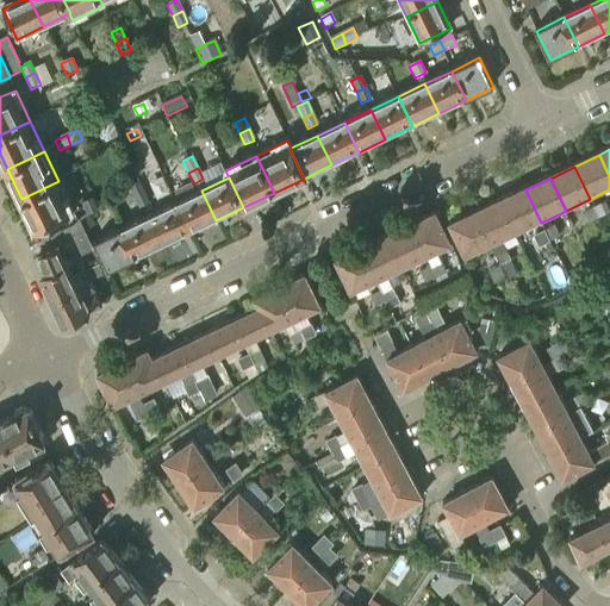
[(74,212),(58,181),(22,199),(36,230),(74,212)]
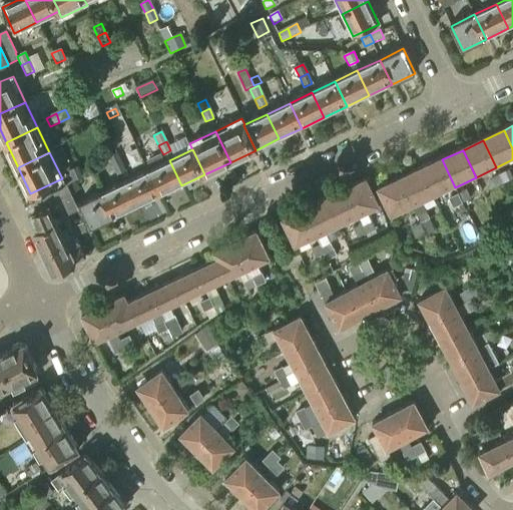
[(113,166),(121,163),(116,153),(108,157),(113,166)]
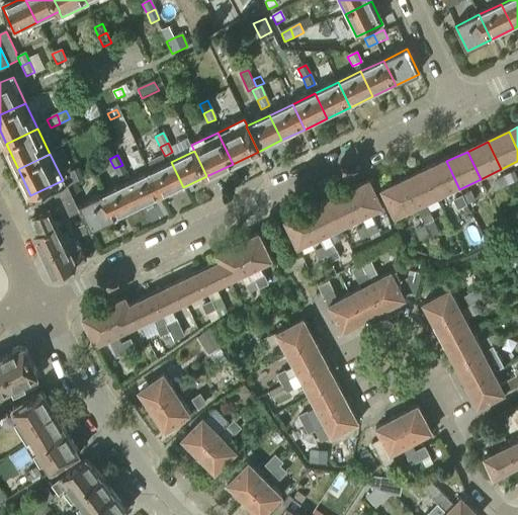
[(458,209),(467,205),(459,189),(446,161),(425,171),(438,198),(450,193),(458,209)]
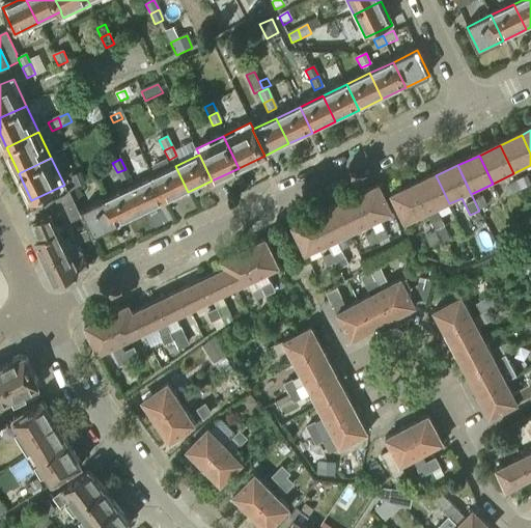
[(175,166),(152,177),(165,203),(188,192),(175,166)]
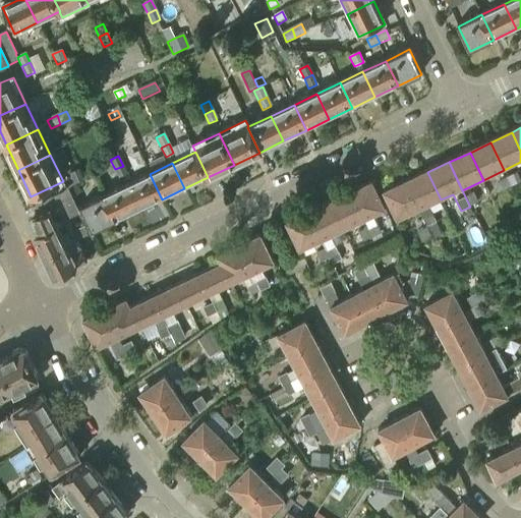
[(127,175),(123,166),(115,169),(119,179),(127,175)]
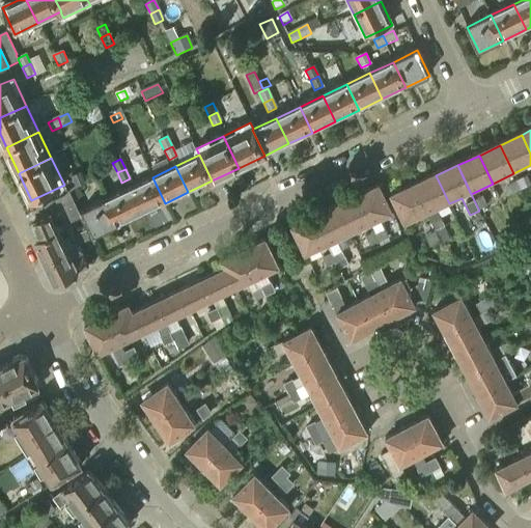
[(73,181),(76,188),(78,188),(81,186),(81,185),(86,183),(81,172),(71,176),(73,181)]
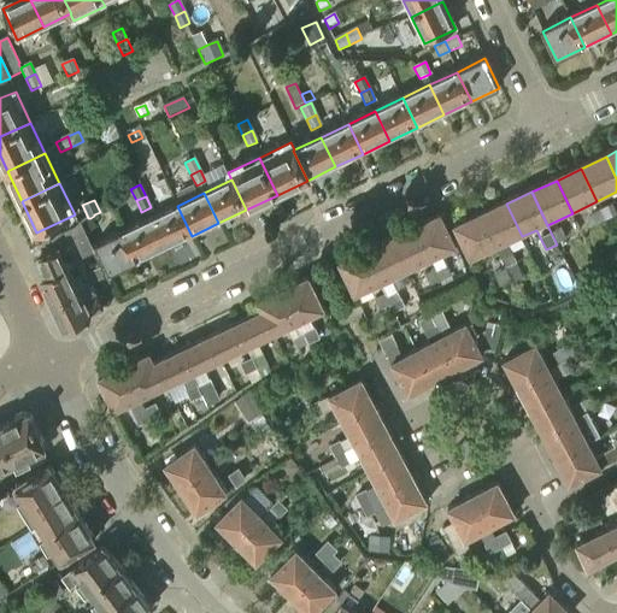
[(497,248),(506,269),(507,267),(509,269),(513,281),(515,282),(526,277),(509,243),(522,236),(506,204),(481,216),(497,248)]
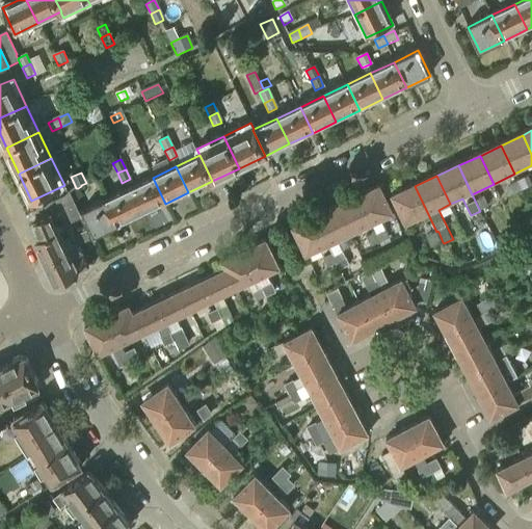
[(531,185),(528,177),(519,182),(523,190),(531,185)]
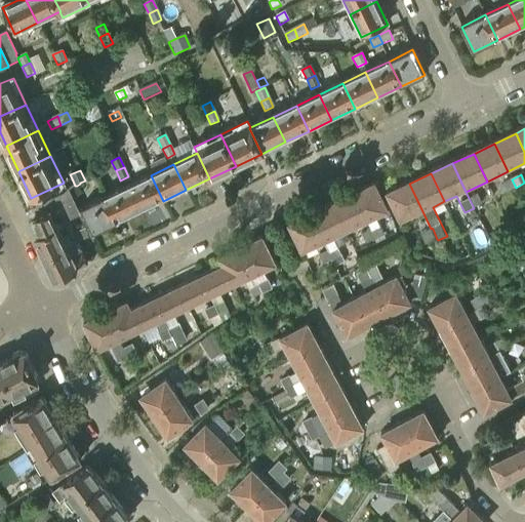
[(139,211),(163,201),(151,175),(128,187),(139,211)]
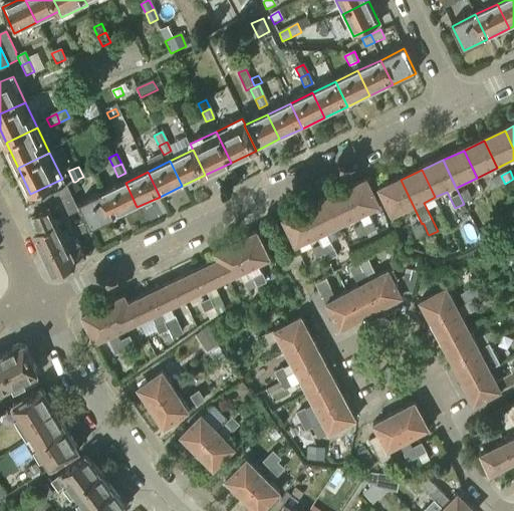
[(73,182),(70,175),(62,179),(65,187),(66,186),(73,182)]
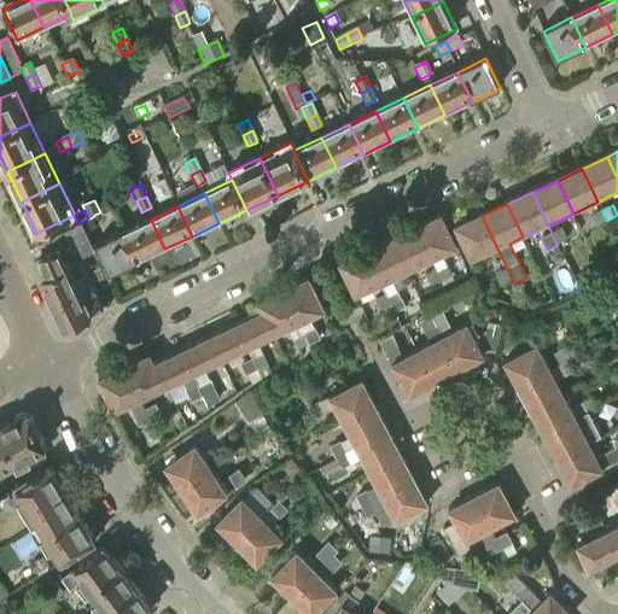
[(598,226),(607,221),(602,211),(593,216),(598,226)]
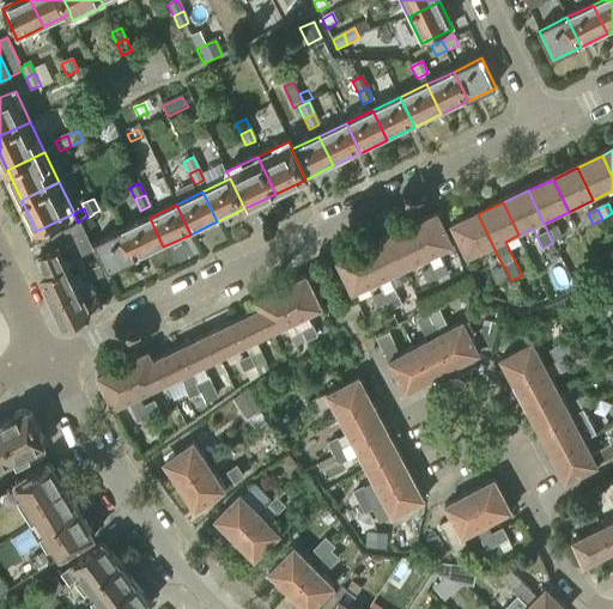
[(453,247),(437,214),(412,226),(428,259),(432,269),(438,279),(449,274),(438,254),(453,247)]
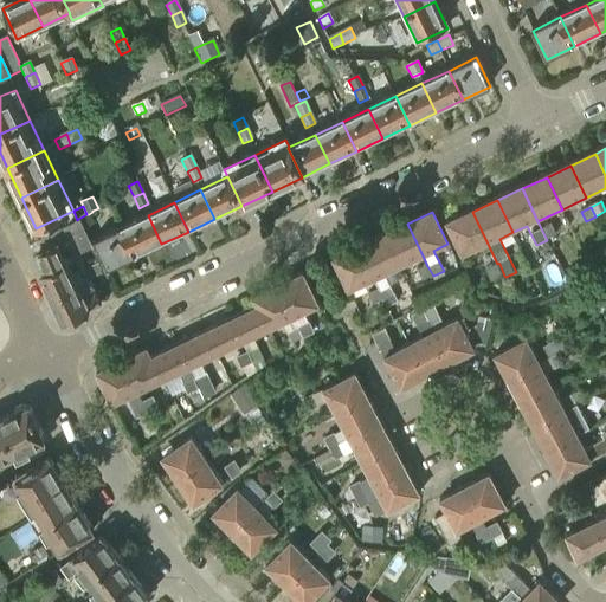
[(463,256),(478,248),(488,244),(472,212),(447,224),(463,256)]
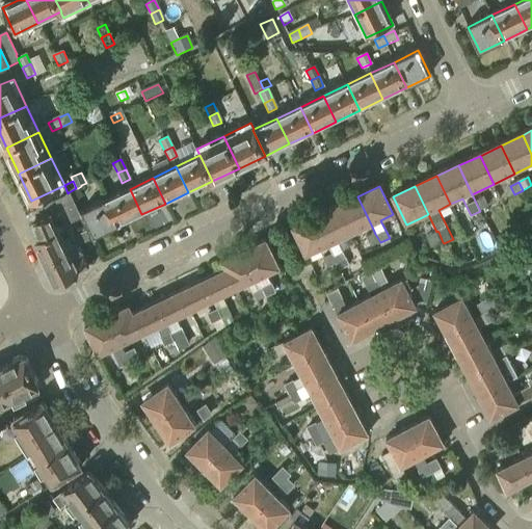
[(83,196),(78,188),(76,188),(69,192),(70,193),(69,193),(74,205),(83,196)]
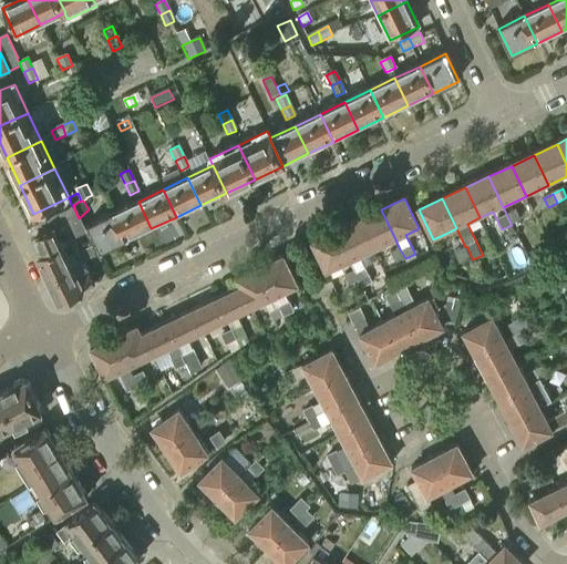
[(138,202),(113,213),(126,241),(151,228),(138,202)]
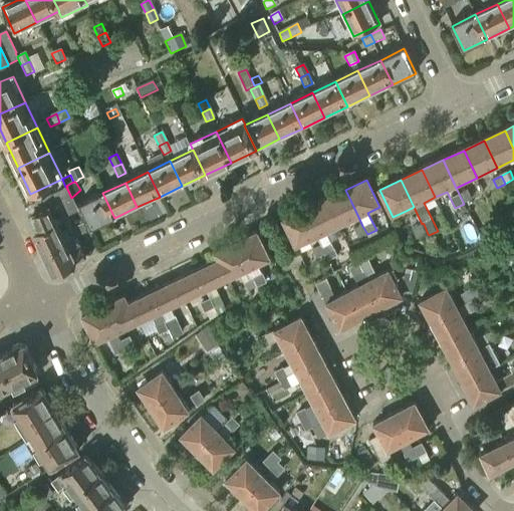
[(41,231),(66,219),(70,217),(69,214),(77,210),(71,198),(66,187),(60,192),(36,204),(39,212),(33,215),(41,231)]
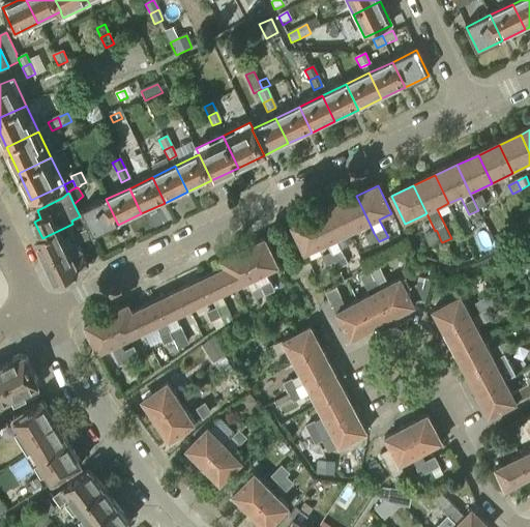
[(335,206),(349,234),(370,224),(356,196),(335,206)]
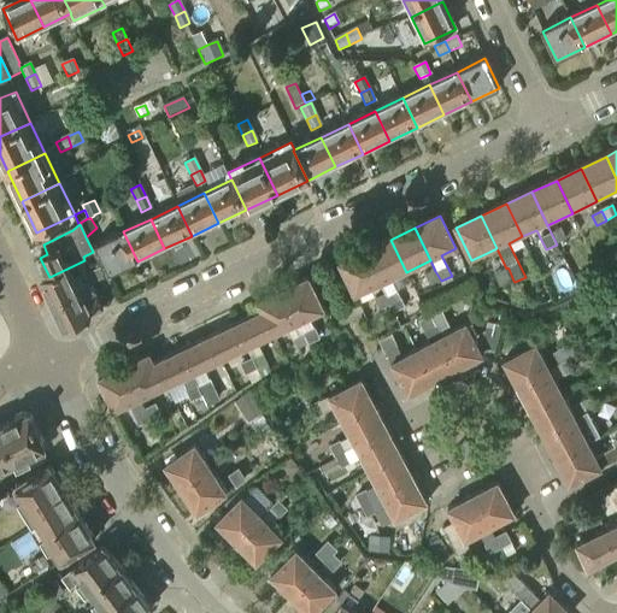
[(557,245),(566,240),(562,229),(551,234),(557,245)]
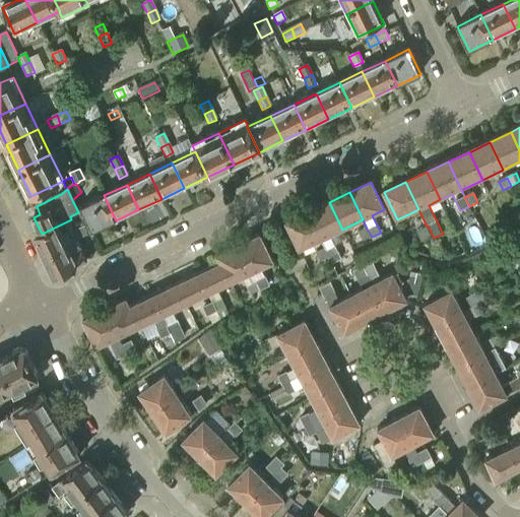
[(92,232),(116,220),(104,195),(80,206),(92,232)]
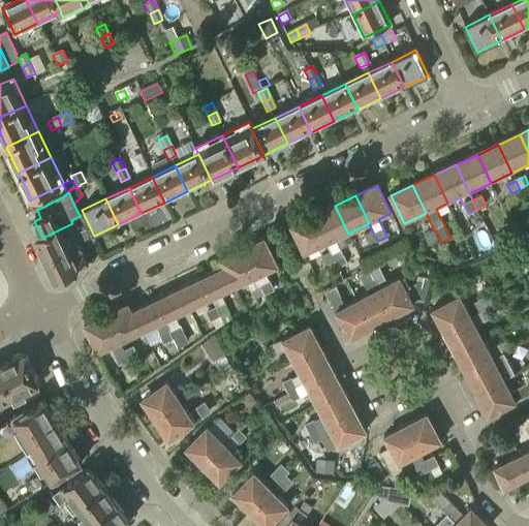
[(348,234),(335,206),(313,216),(327,244),(335,263),(344,257),(336,240),(348,234)]
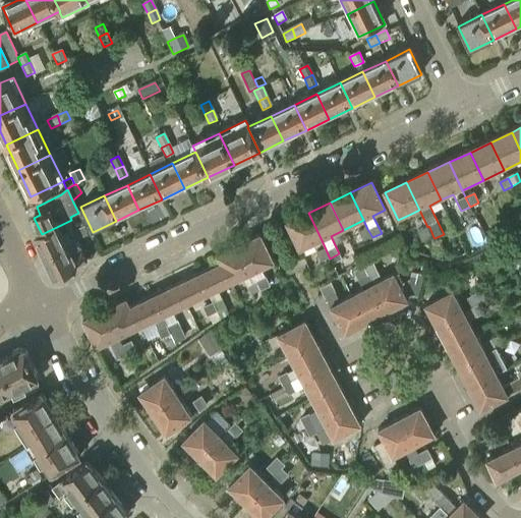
[(322,263),(330,259),(322,240),(308,213),(287,223),(300,250),(312,244),(322,263)]
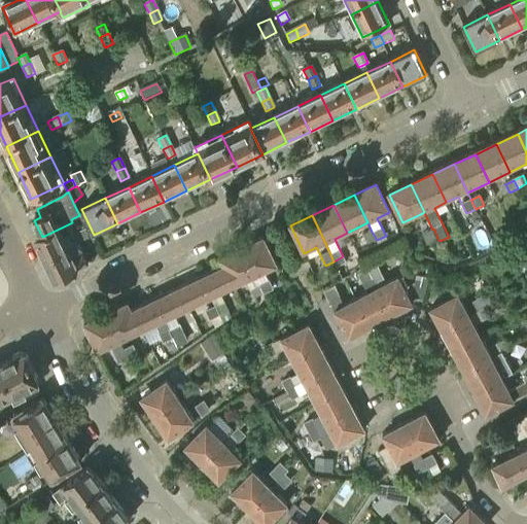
[(36,239),(45,257),(61,250),(63,253),(78,246),(68,224),(42,237),(36,239)]
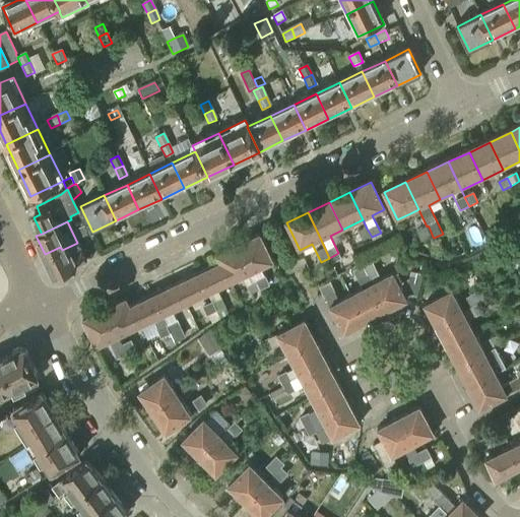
[(424,241),(433,237),(429,227),(419,231),(424,241)]
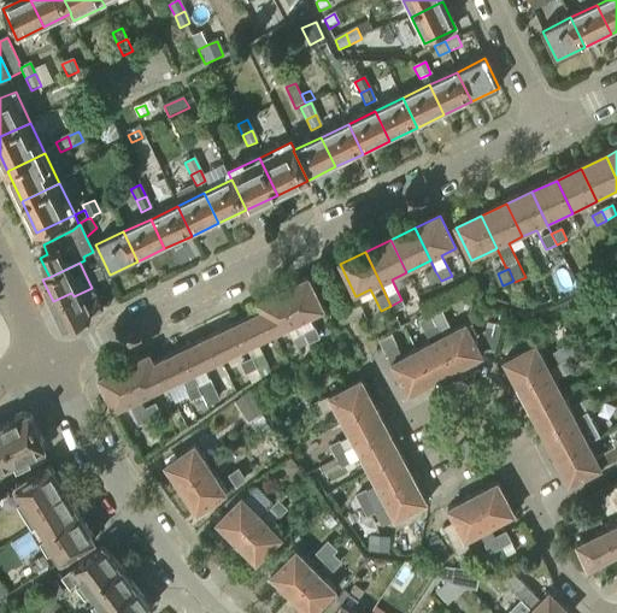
[(441,281),(435,271),(425,276),(430,287),(441,281)]
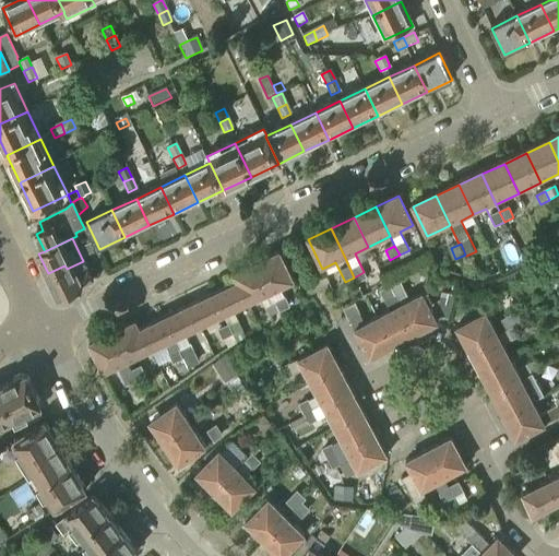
[(280,252),(257,263),(278,310),(288,306),(281,290),(294,282),(280,252)]
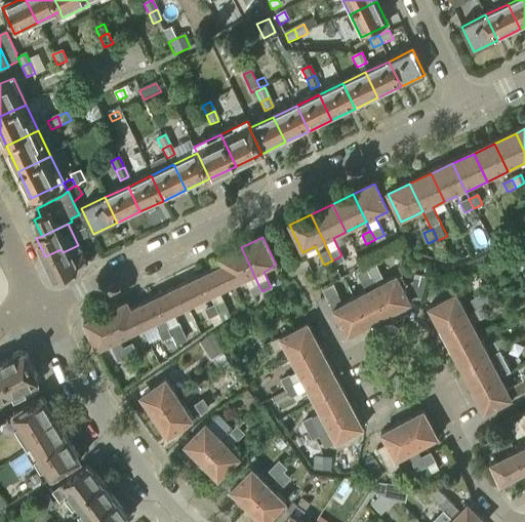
[(45,256),(55,279),(87,265),(78,245),(63,252),(61,249),(45,256)]
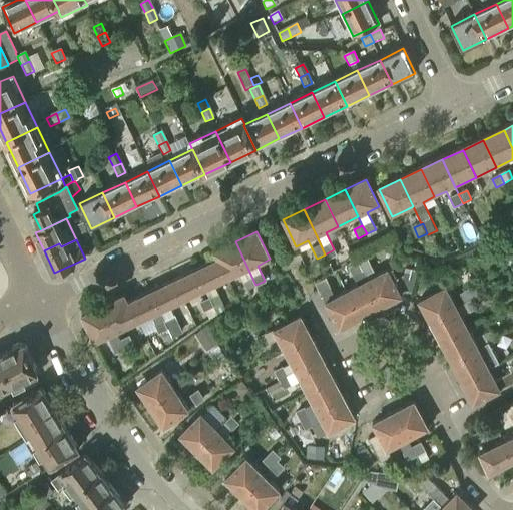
[(255,285),(235,241),(213,251),(217,260),(226,280),(238,274),(246,290),(255,285)]
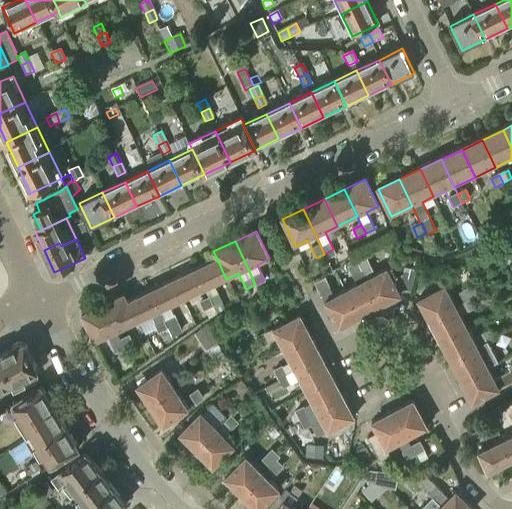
[(356,262),(361,272),(366,281),(380,308),(401,297),(387,270),(375,276),(365,257),(356,262)]
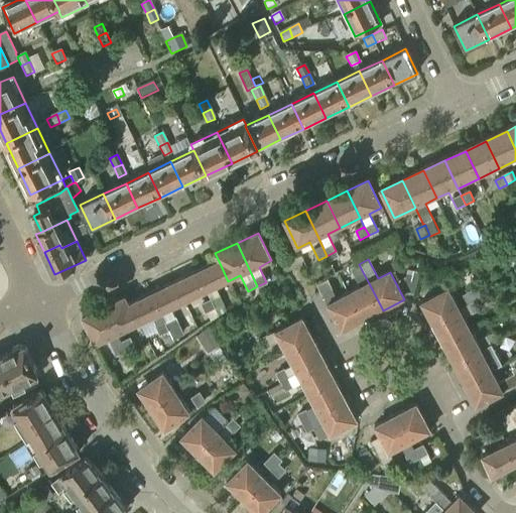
[(216,287),(228,281),(219,261),(196,272),(206,292),(210,300),(214,308),(215,308),(224,303),(216,287)]
